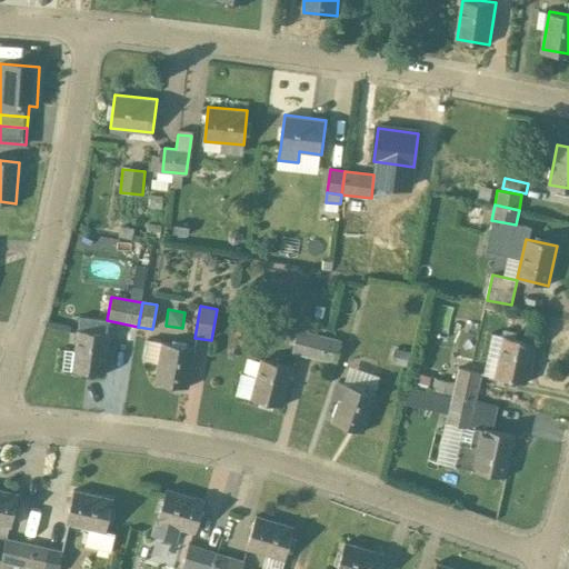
[(110,332),(79,329),(73,369),(106,373),(110,332)]
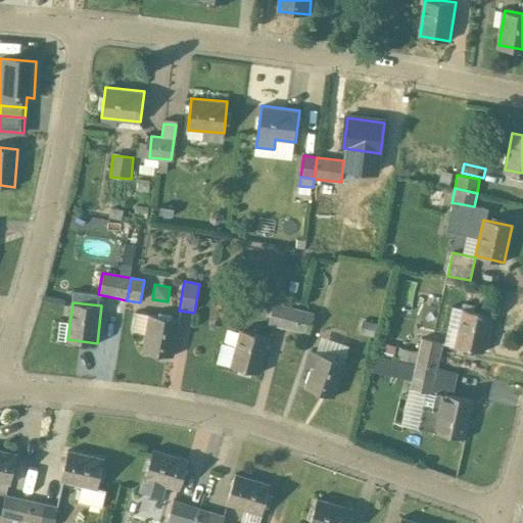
[(287,307),(274,303),(269,326),(282,329),(287,307)]
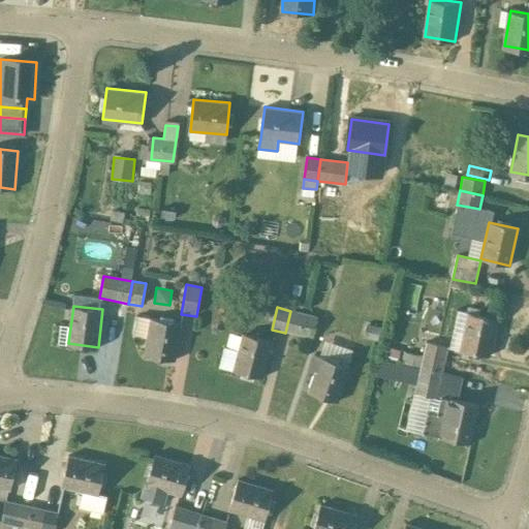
[(304,314),(290,311),(285,333),(299,336),(304,314)]
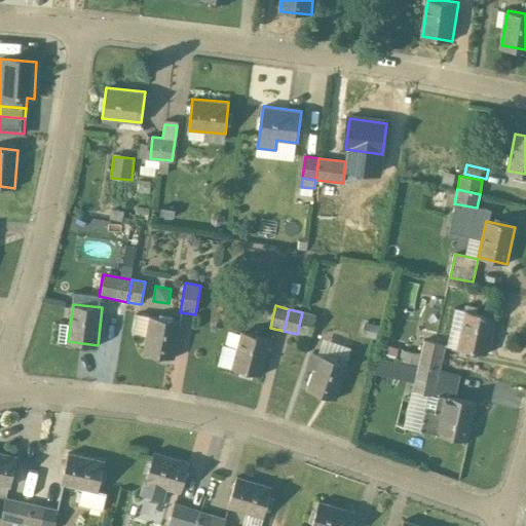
[(495,317),(466,310),(458,347),(487,353),(495,317)]
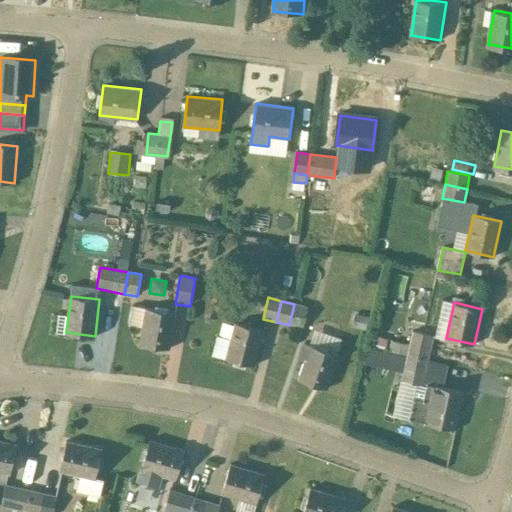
[(307,307),(294,304),(289,325),(302,328),(307,307)]
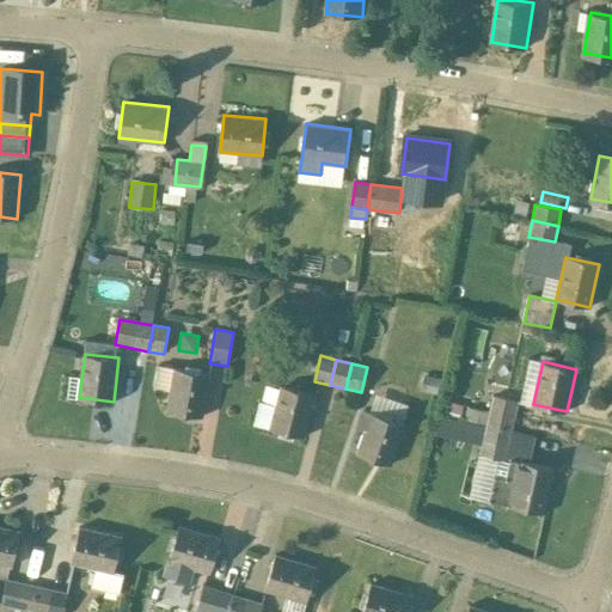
[(213,374),(178,367),(170,411),(203,417),(213,374)]
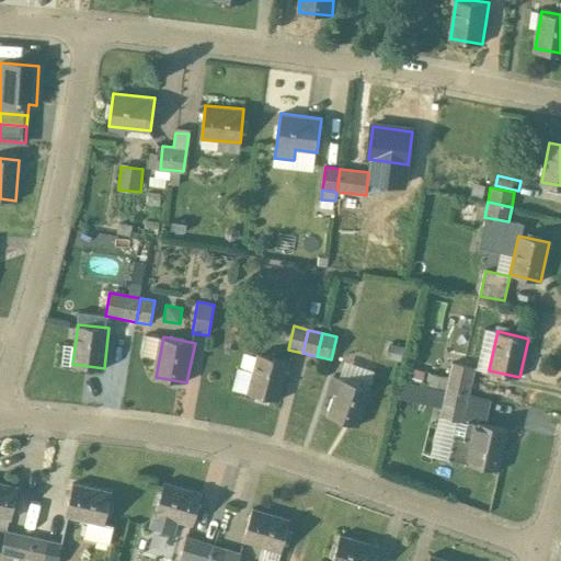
[(255,368),(259,353),(253,352),(250,367),(255,368)]
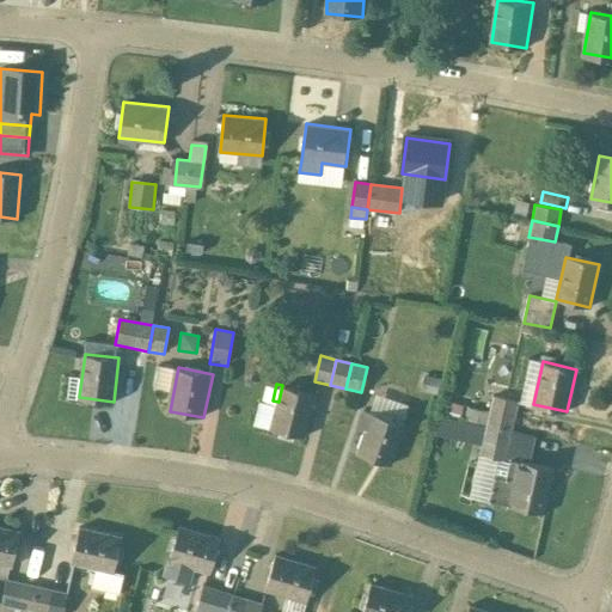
[(316,393),(282,385),(279,402),(271,427),(305,435),(316,393)]
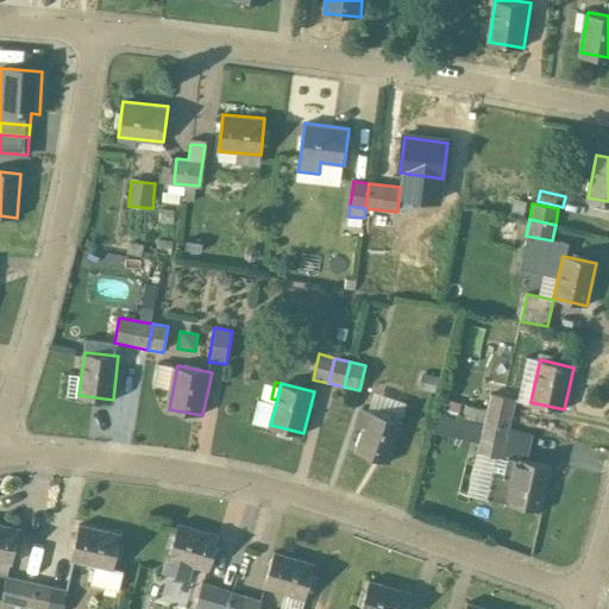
[(515,401),(490,394),(483,424),(509,428),(515,401)]
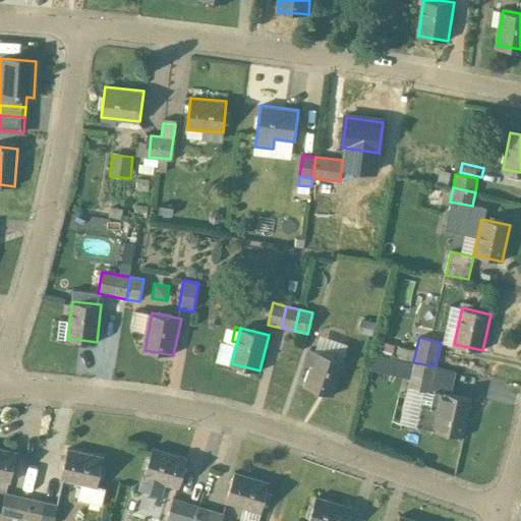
[(344,361),(309,349),(304,363),(310,365),(302,386),(332,396),(344,361)]
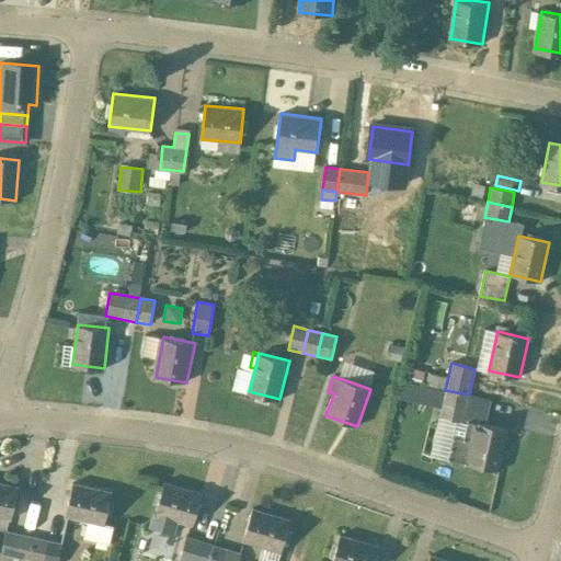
[(469,395),(445,390),(438,416),(461,423),(468,397),(469,395)]
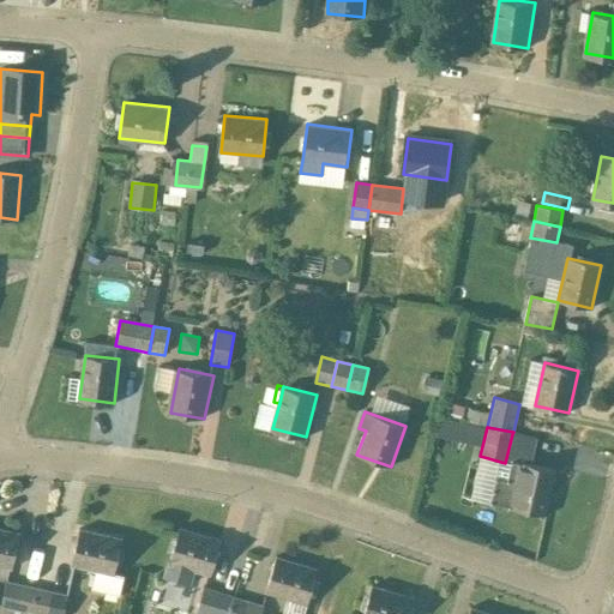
[(535,439),(512,434),(505,463),(511,463),(511,461),(521,463),(521,462),(530,464),(535,439)]
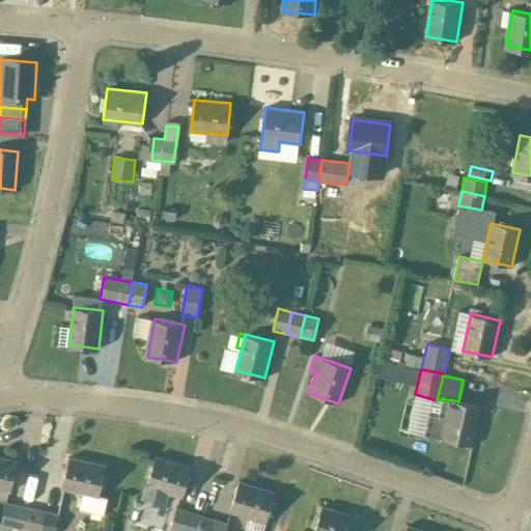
[(450,400),(442,398),(442,400),(438,416),(428,414),(423,436),(472,446),(480,407),(458,401),(450,399),(450,400)]
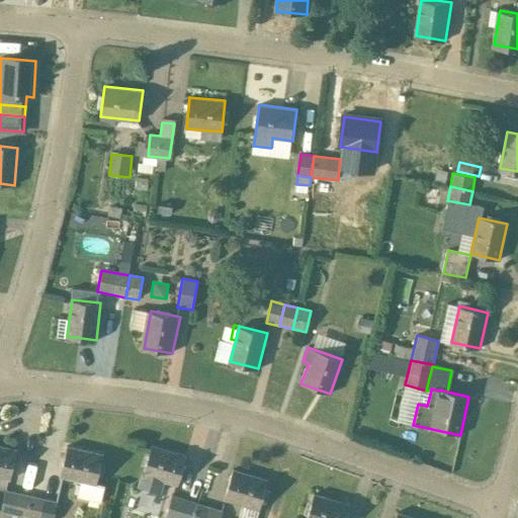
[(185,454),(150,444),(138,487),(159,493),(162,481),(177,485),(185,454)]
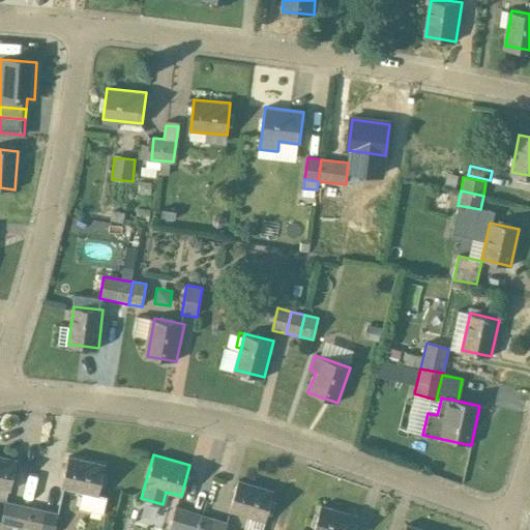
[(17,461),(0,455),(0,488),(9,491),(17,461)]
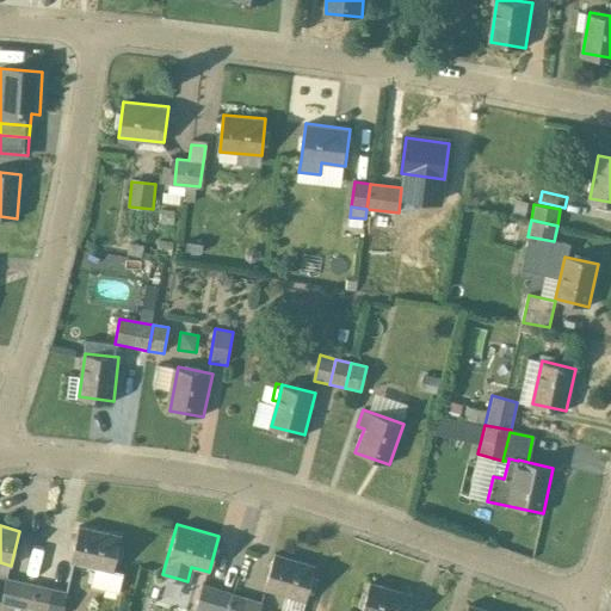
[(122,536),(79,525),(71,561),(113,571),(122,536)]
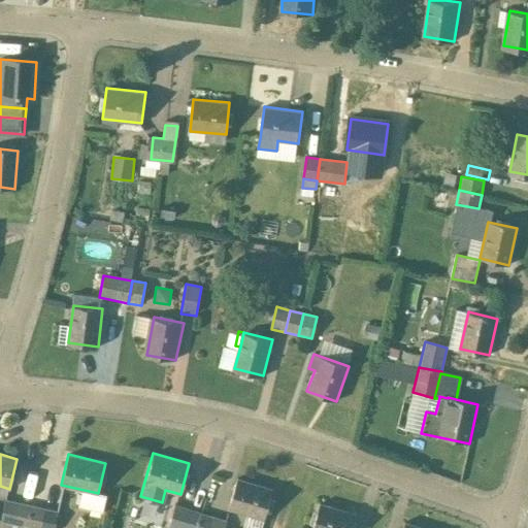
[(274,489),(237,477),(228,507),(265,519),(274,489)]
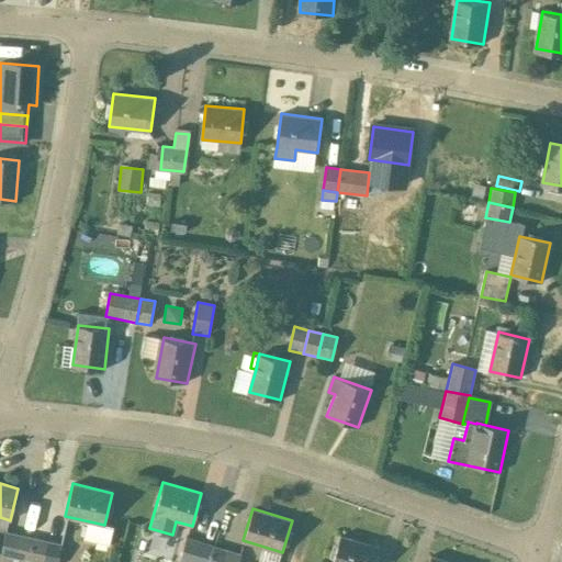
[(20,536),(6,532),(1,554),(14,558),(20,536)]
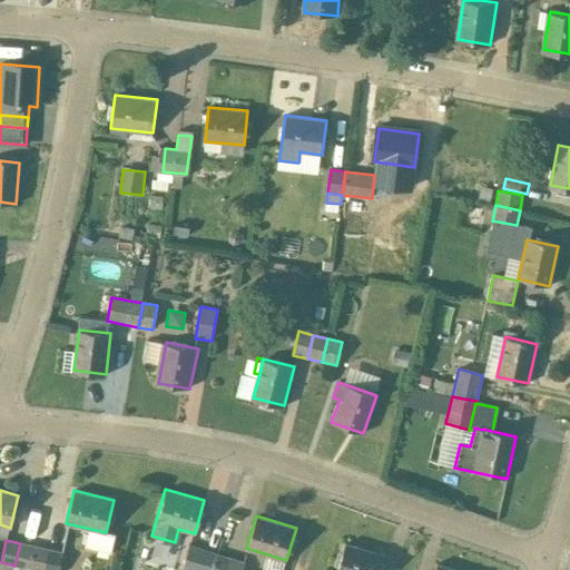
[(33,547),(20,543),(15,566),(29,569),(33,547)]
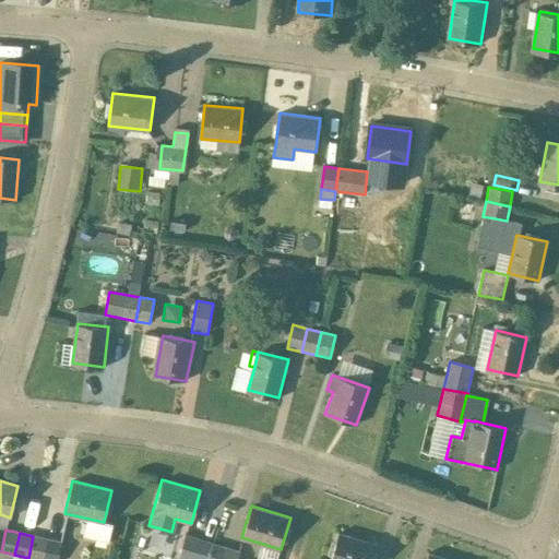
[(192,558),(199,538),(185,534),(179,556),(188,558),(192,558)]
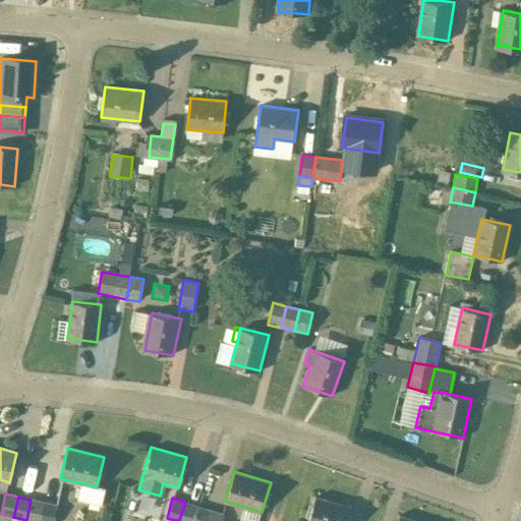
[(346,520),(351,509),(315,498),(307,520),(346,520)]
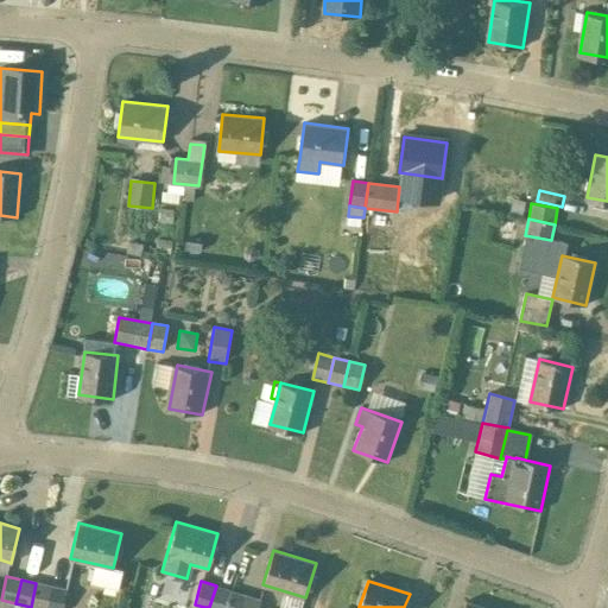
[(46,607),(52,587),(36,583),(31,607),(38,607),(46,607)]
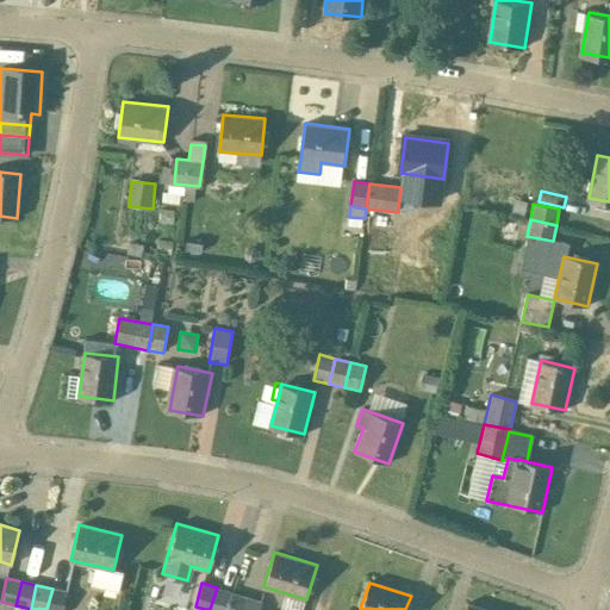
[(217,587),(210,609),(226,609),(232,592),(217,587)]
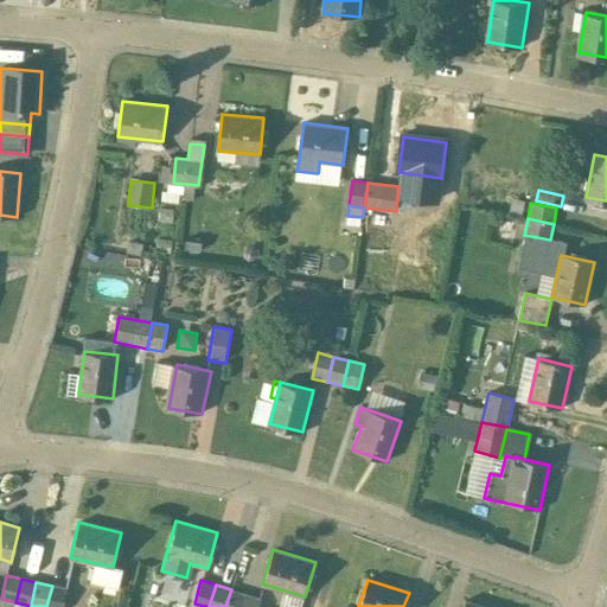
[(64,606),(68,589),(52,586),(46,606),(64,606)]
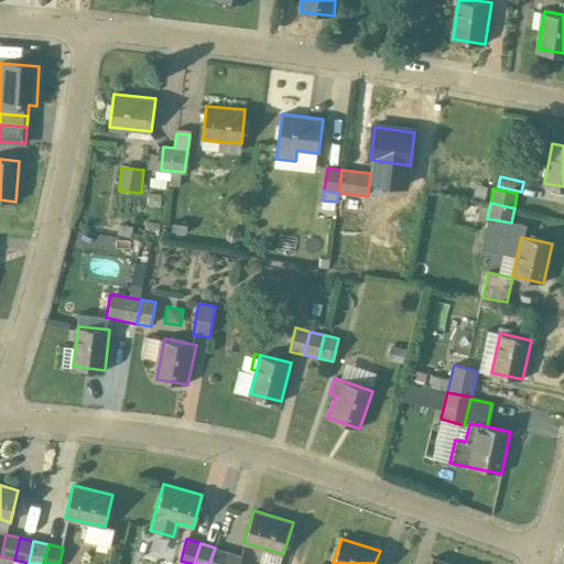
[(239,563),(242,555),(215,548),(209,563),(239,563)]
